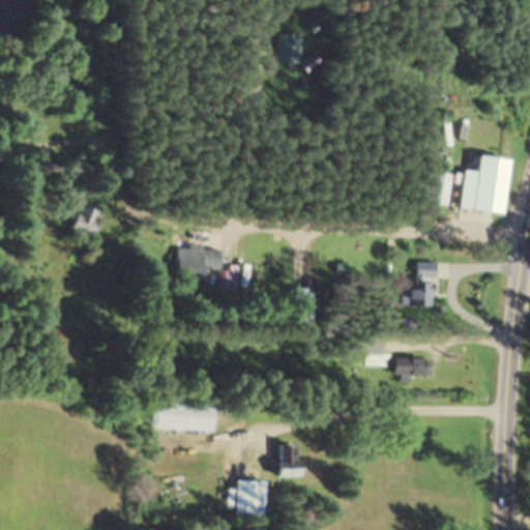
[(294,62),(293,34),(271,35),(271,62),(294,62)]
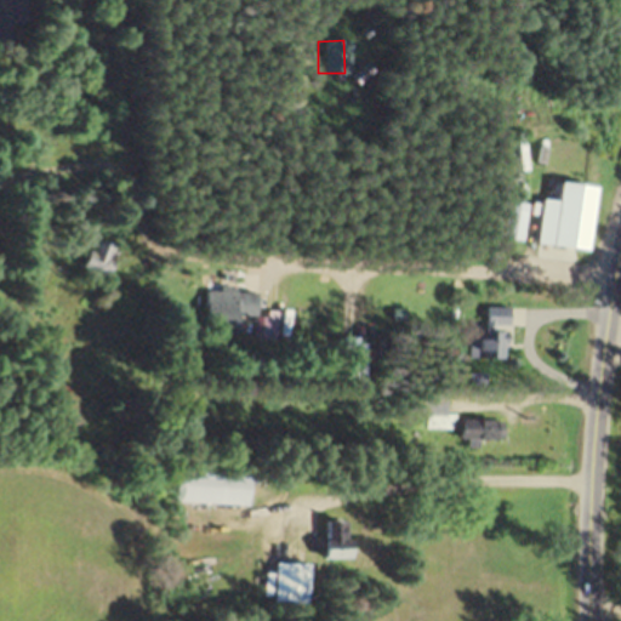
[(604,187),(564,181),(556,248),(596,252),(604,187)]
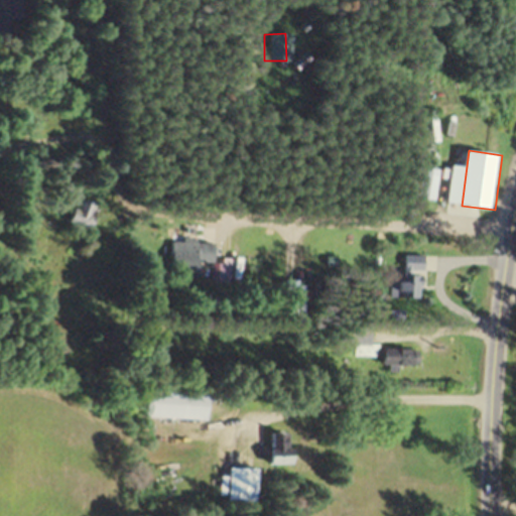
[(91,234),(102,206),(81,198),(70,225),(91,234)]
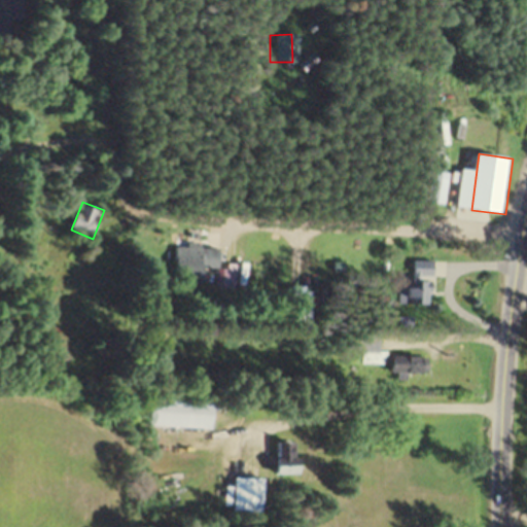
[(238,265),(246,265),(246,242),(238,242),(238,265)]
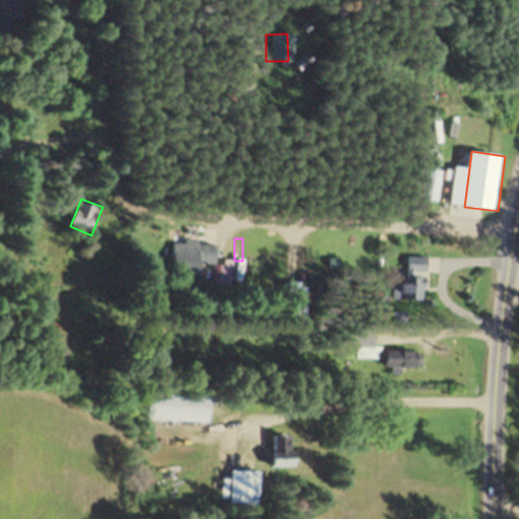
[(172,242),(169,275),(202,277),(203,264),(216,265),(218,245),(172,242)]
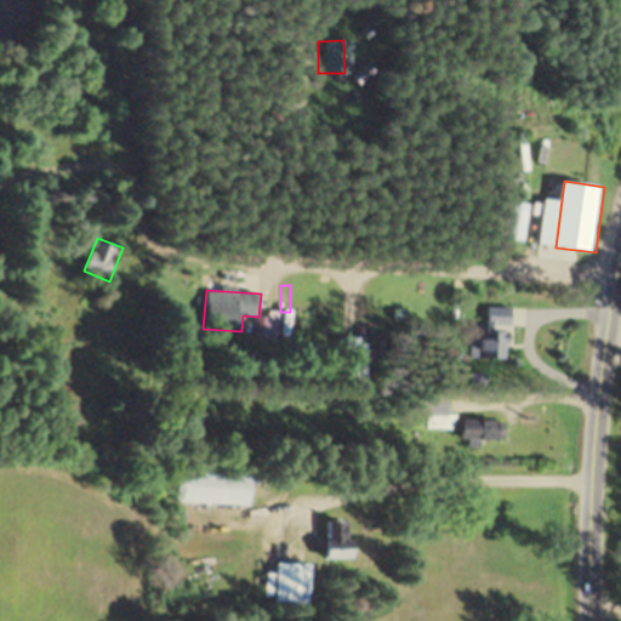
[(513,309),(484,307),(482,359),(501,359),(502,330),(513,330),(513,309)]
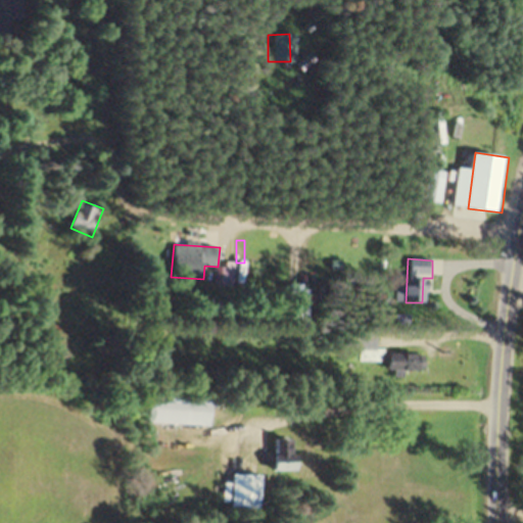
[(427,371),(427,353),(386,353),(386,371),(427,371)]
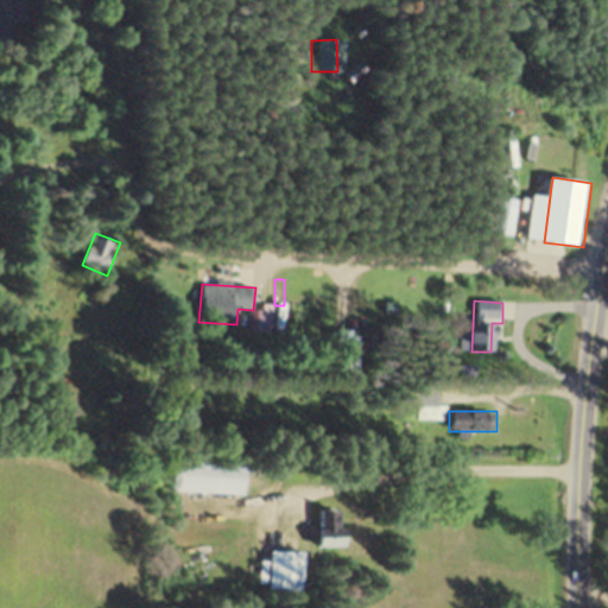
[(249,461),(171,460),(171,493),(249,494),(249,461)]
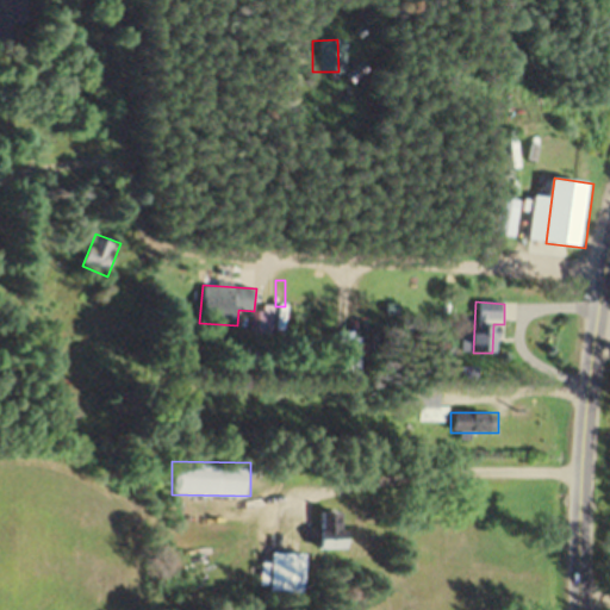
[(347,512),(319,512),(319,549),(347,549),(347,512)]
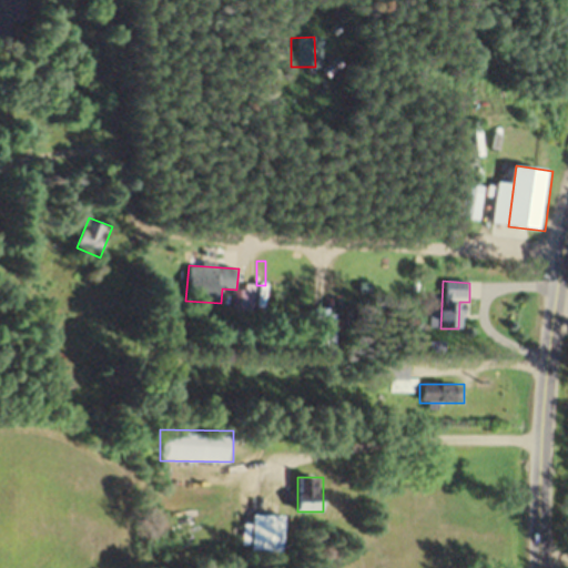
[(252,516),(252,554),(286,554),(286,516),(252,516)]
